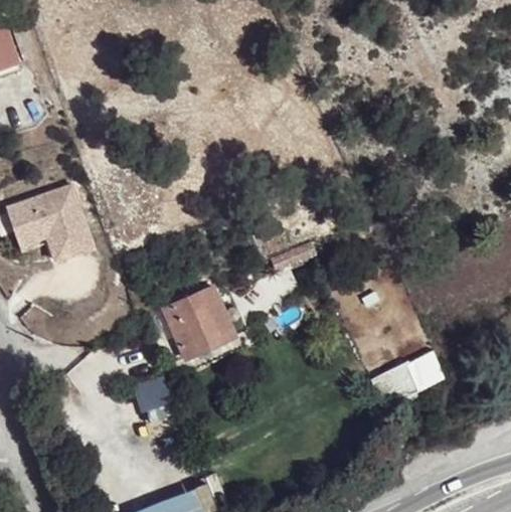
[(0,65),(17,59),(1,14),(0,14),(0,65)]
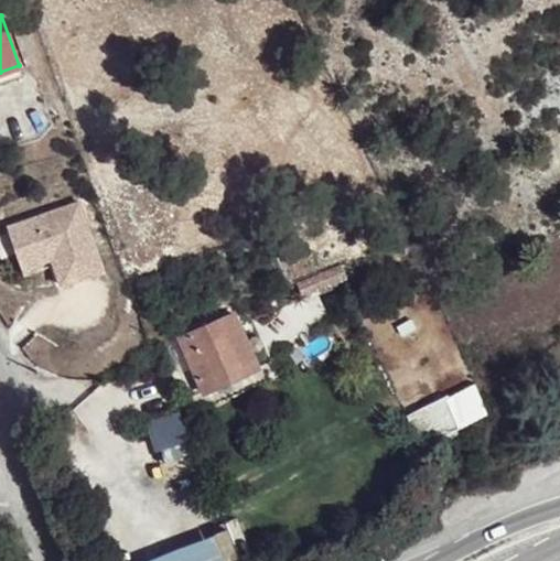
[(77,202),(6,227),(22,273),(53,262),(93,249),(77,202)]
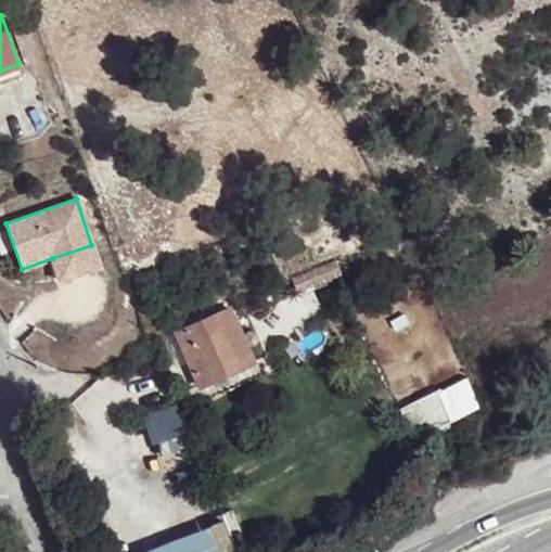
[(99,267),(91,245),(52,258),(60,280),(99,267)]
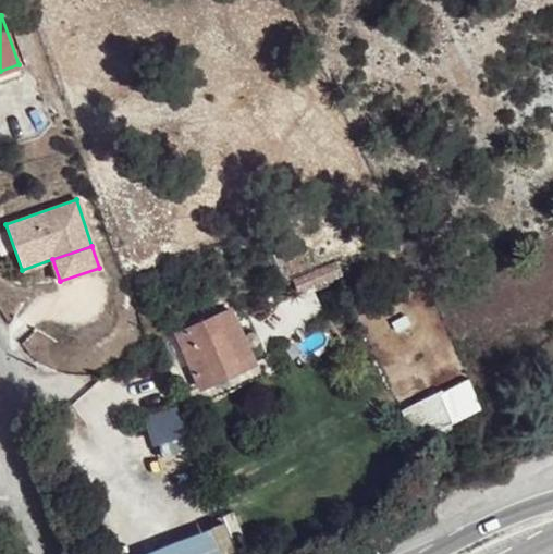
[(297,292),(341,274),(335,261),(292,280),(297,292)]
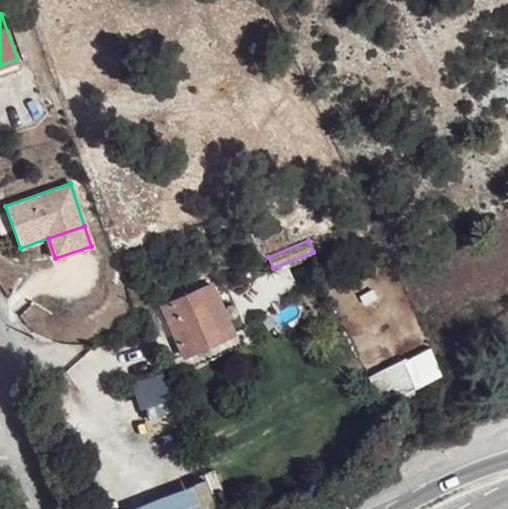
[(177,372),(229,348),(249,339),(243,326),(231,331),(210,283),(161,305),(183,353),(170,359),(177,372)]
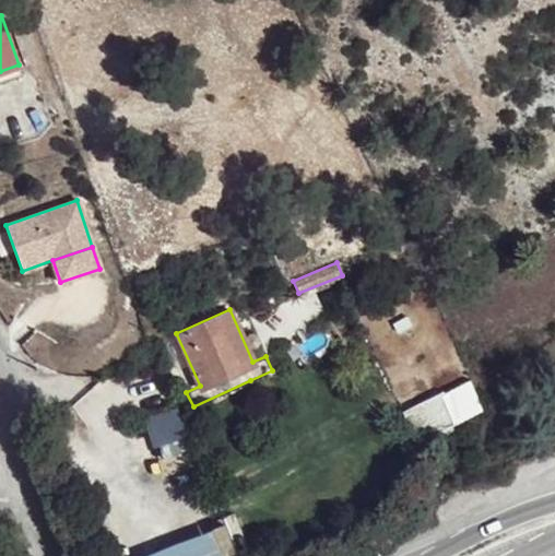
[(402,406),(414,437),(467,416),(455,386),(402,406)]
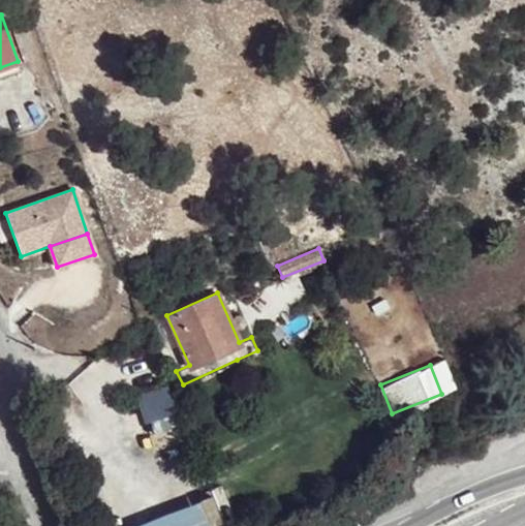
[(211,525),(203,501),(130,525),(211,525)]
